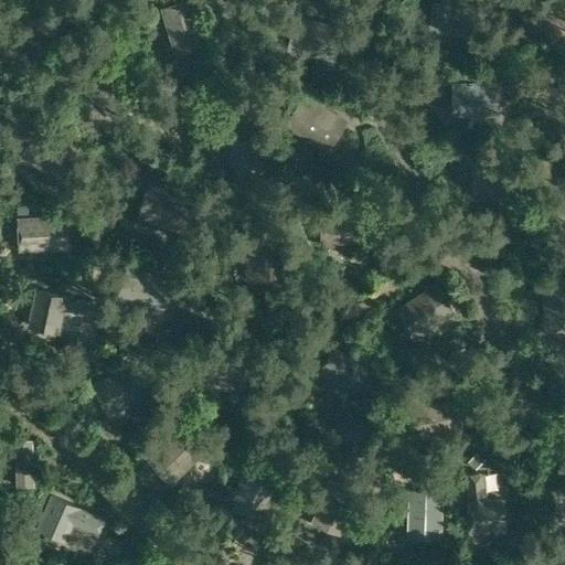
[(176,52),(206,43),(193,0),(188,0),(162,8),(176,52)]
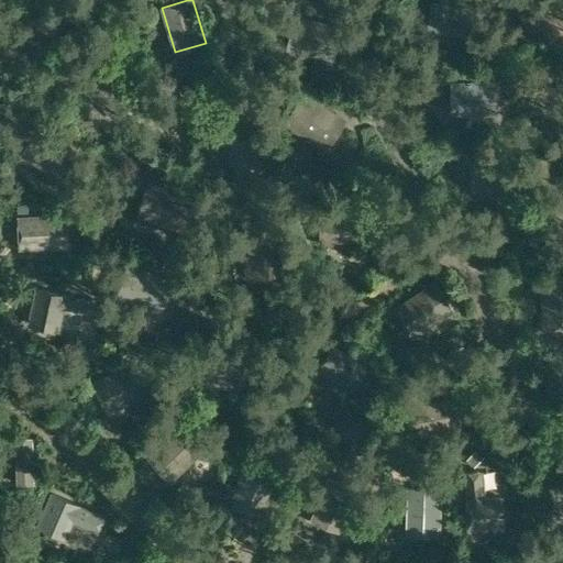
[(562,0),(551,0),(554,13),(562,11),(562,0)]
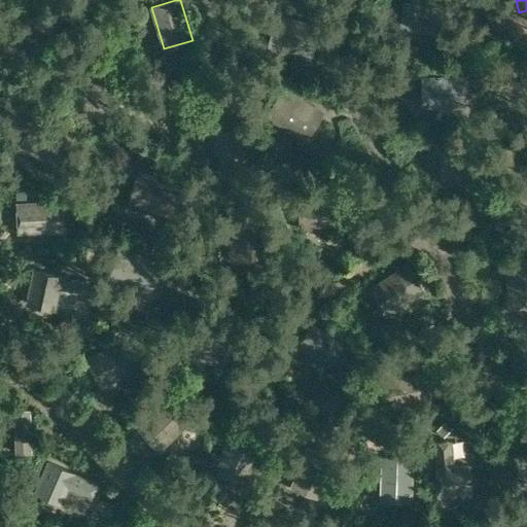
[(424,106),(465,106),(465,76),(424,76),(424,106)]
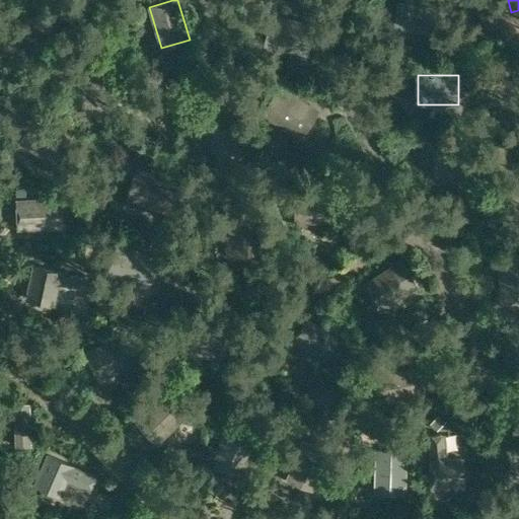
[(303,136),(318,109),(279,87),(264,113),(303,136)]
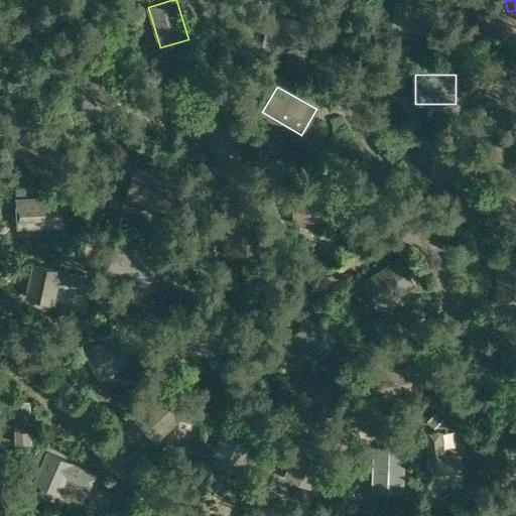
[(219,169),(246,161),(236,126),(208,134),(219,169)]
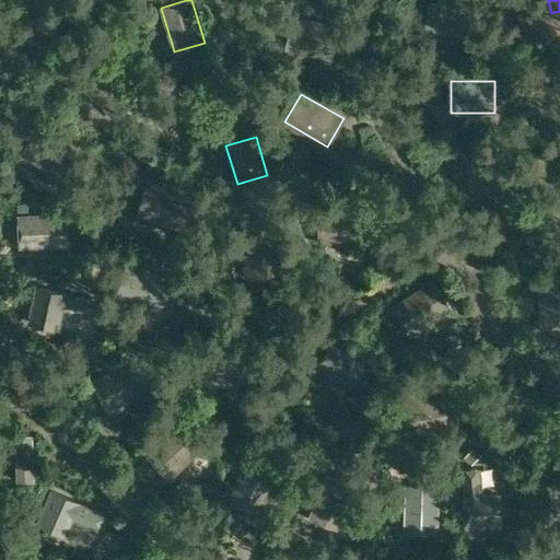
[(184,229),(195,198),(149,182),(138,212),(184,229)]
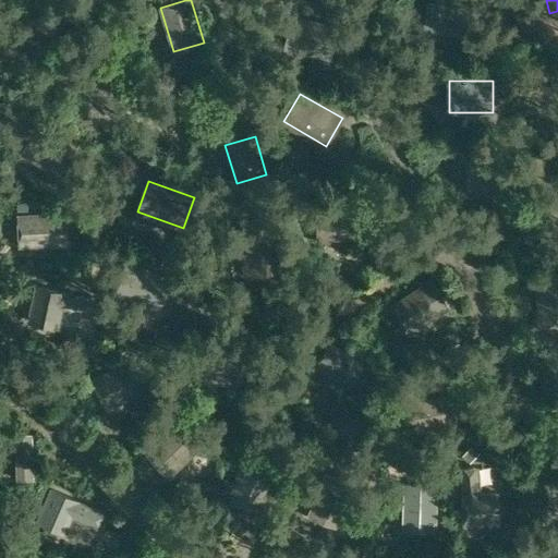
[(21,246),(67,244),(64,213),(19,215),(21,246)]
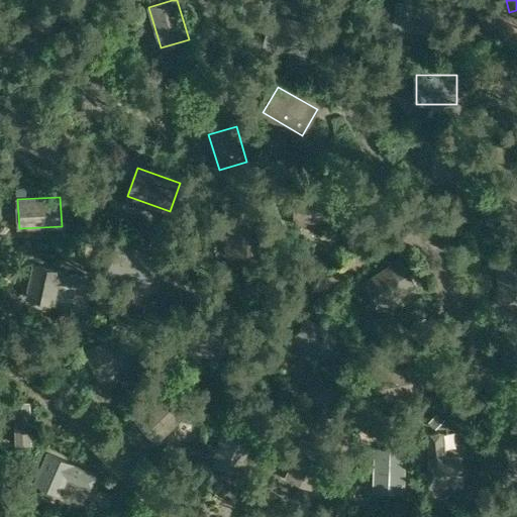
[(148,286),(159,257),(118,243),(108,272),(148,286)]
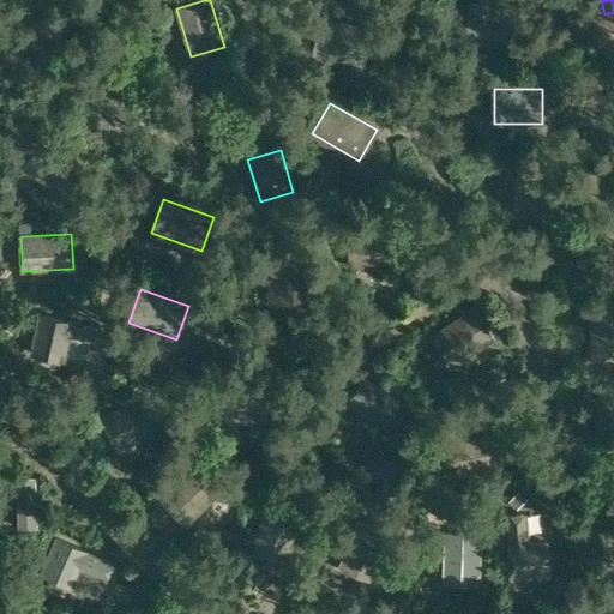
[(451,366),(493,337),(474,308),(432,336),(451,366)]
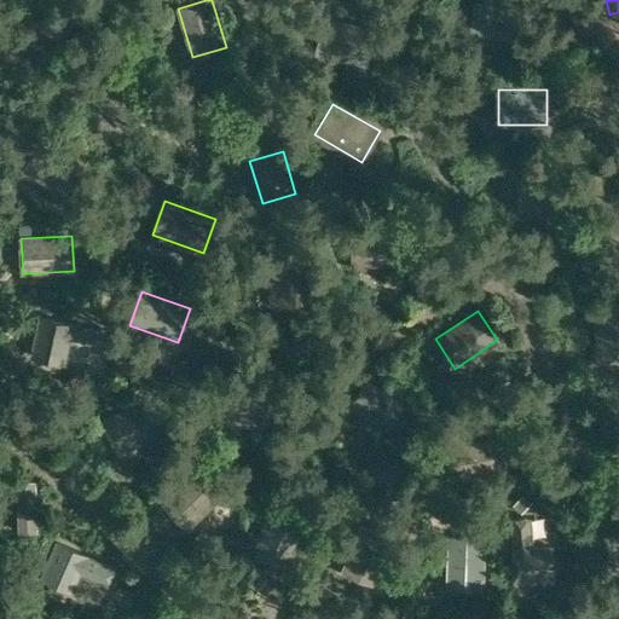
[(98,350),(102,331),(40,318),(32,356),(65,363),(70,343),(98,350)]
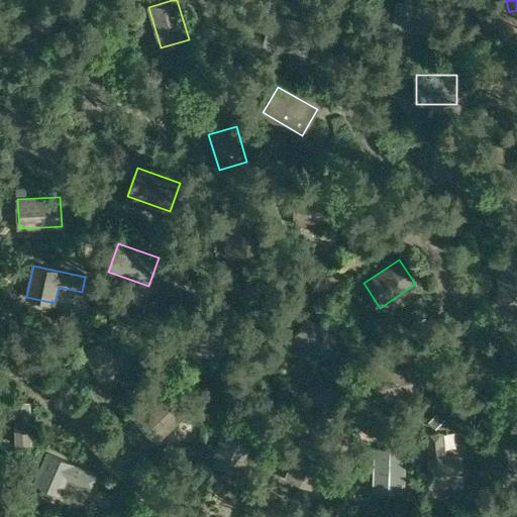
[(339,335),(305,316),(291,340),(326,359),(339,335)]
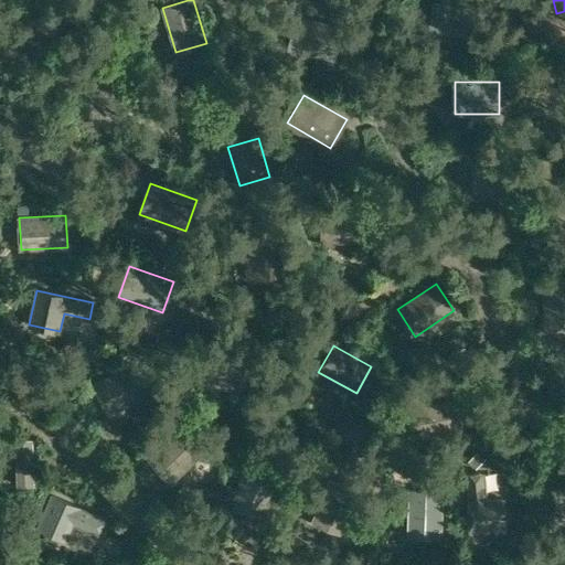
[(109,414),(151,392),(136,362),(94,384),(109,414)]
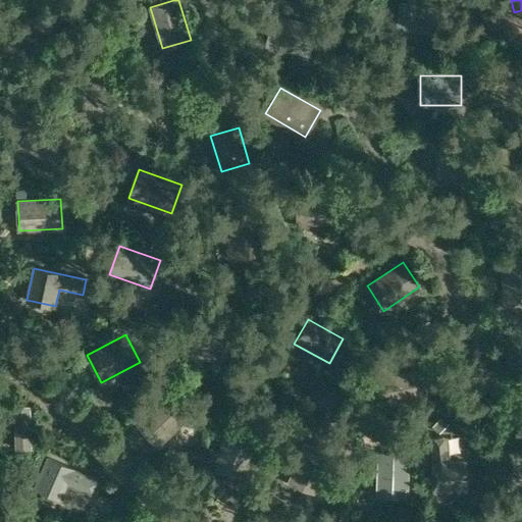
[(382,405),(427,397),(425,382),(423,382),(420,368),(377,376),(382,405)]
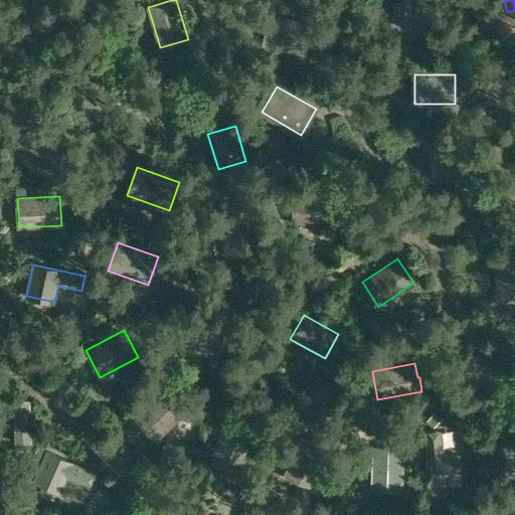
[(157,440),(186,411),(165,390),(136,418),(157,440)]
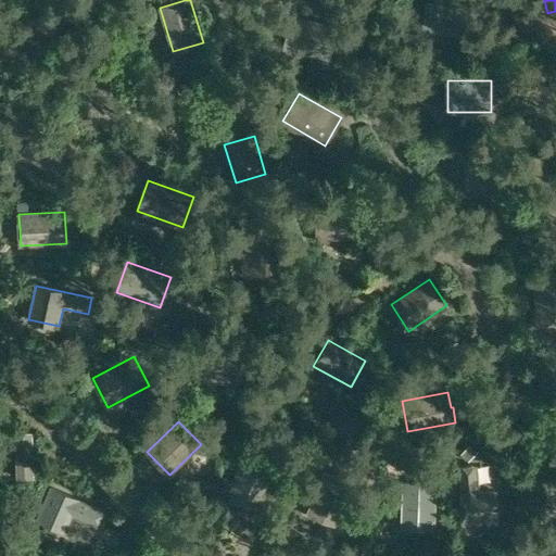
[(16,433),(14,433),(15,481),(33,480),(32,433),(16,433)]
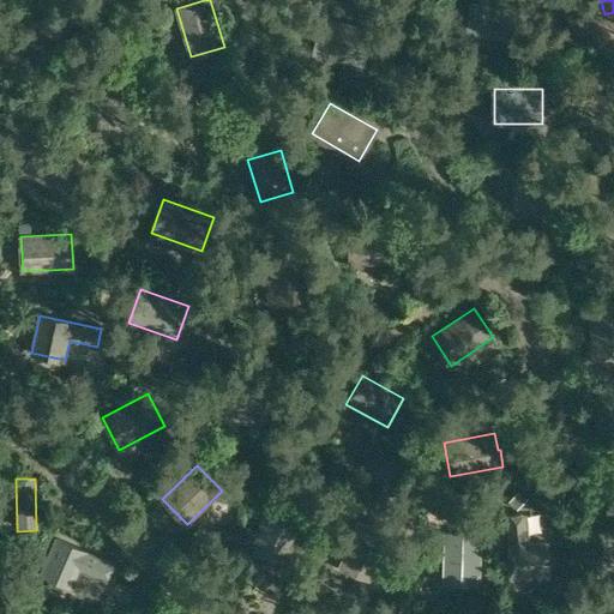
[(288,561),(299,515),(265,506),(254,554),(288,561)]
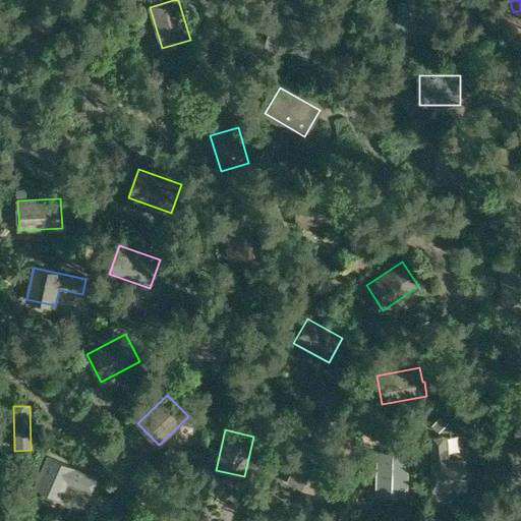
[(433,490),(466,488),(464,460),(448,461),(447,437),(431,438),(433,490)]
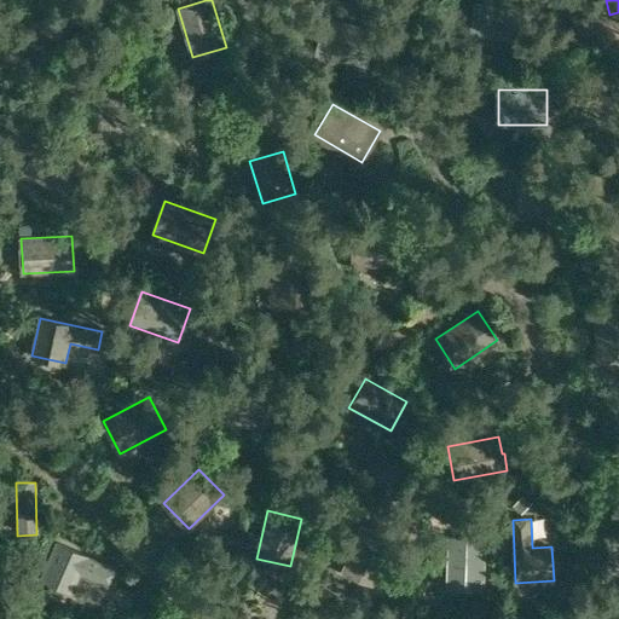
[(377,584),(395,539),(360,525),(342,571),(377,584)]
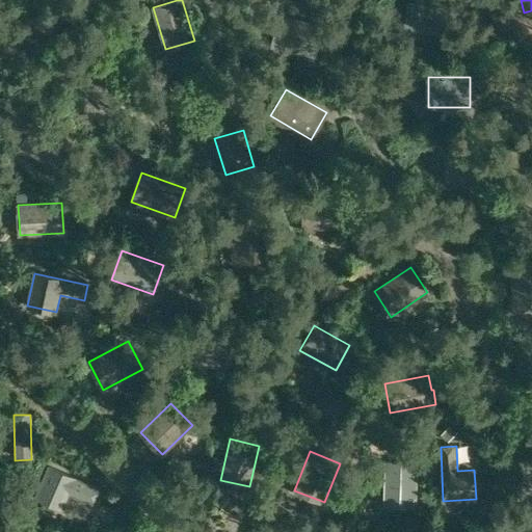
[(416,505),(417,462),(386,462),(384,504),(416,505)]
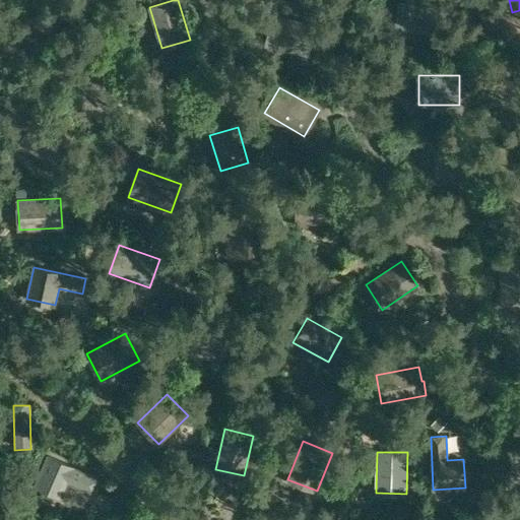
[(90,491),(96,477),(48,456),(35,485),(61,497),(68,481),(90,491)]
